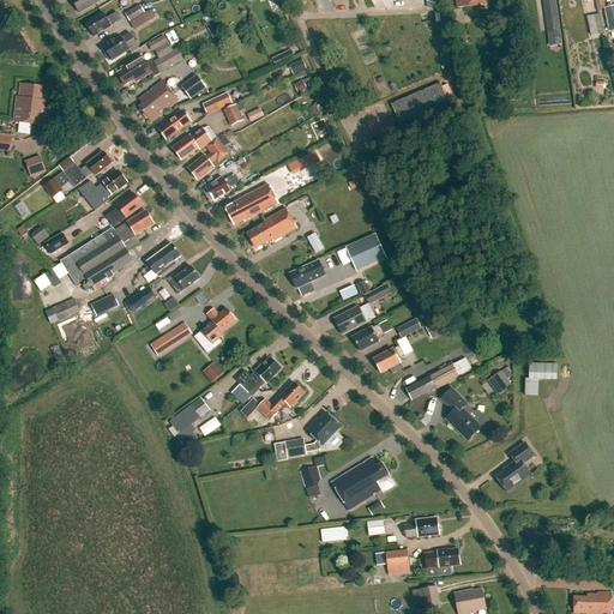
[(102,0),(71,0),(79,14),(103,1),(102,0)]
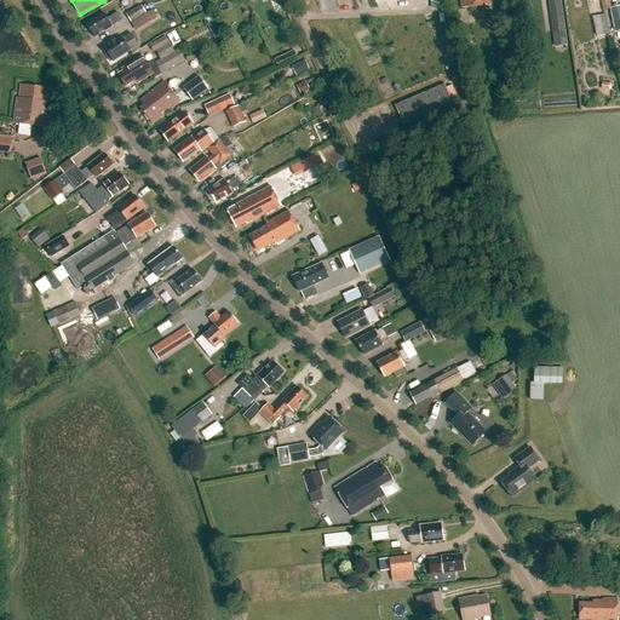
[(561,0),(547,0),(551,19),(564,17),(561,0)]
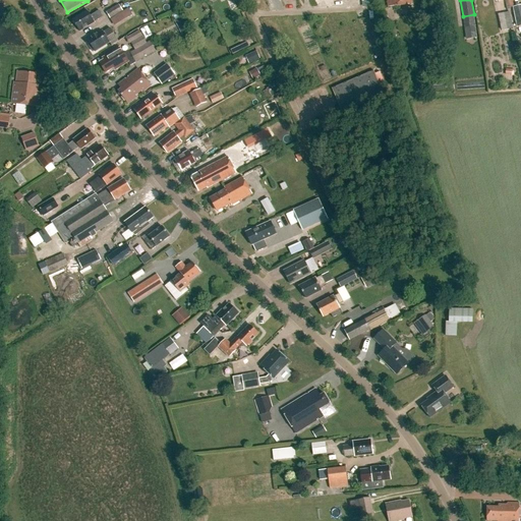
[(119,5),(106,13),(110,19),(123,12),(119,5)]
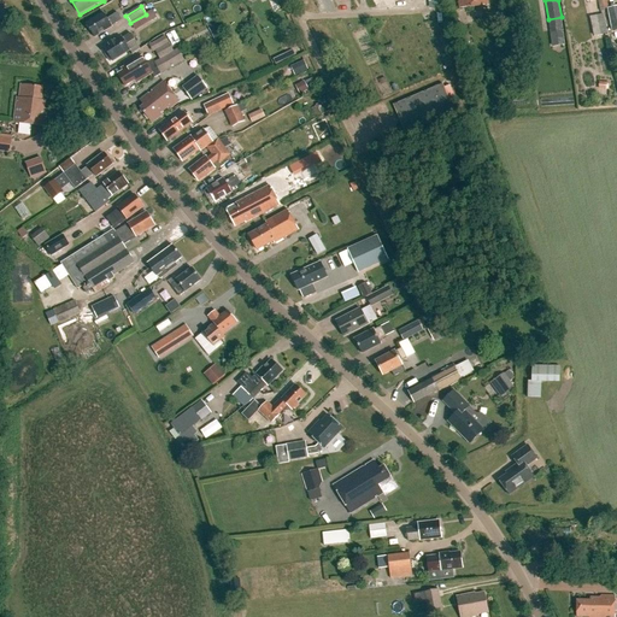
[(104,13),(87,24),(95,39),(123,21),(118,13),(109,19),(104,13)]
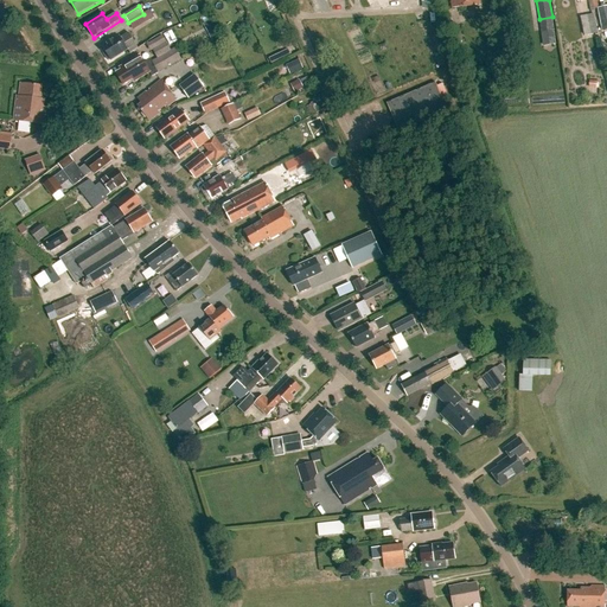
[(581,19),(585,36),(586,40),(596,38),(595,33),(598,33),(593,16),(581,19)]
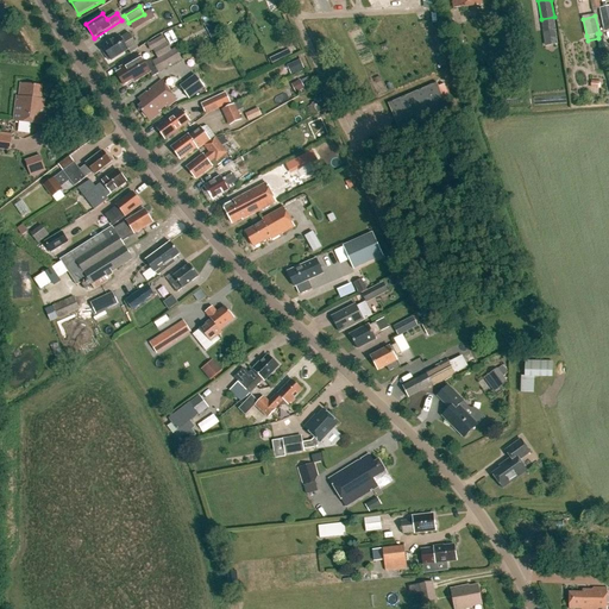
[(125,44),(133,39),(130,33),(120,38),(120,37),(113,41),(113,39),(107,43),(107,44),(102,48),(111,61),(129,50),(125,44)]
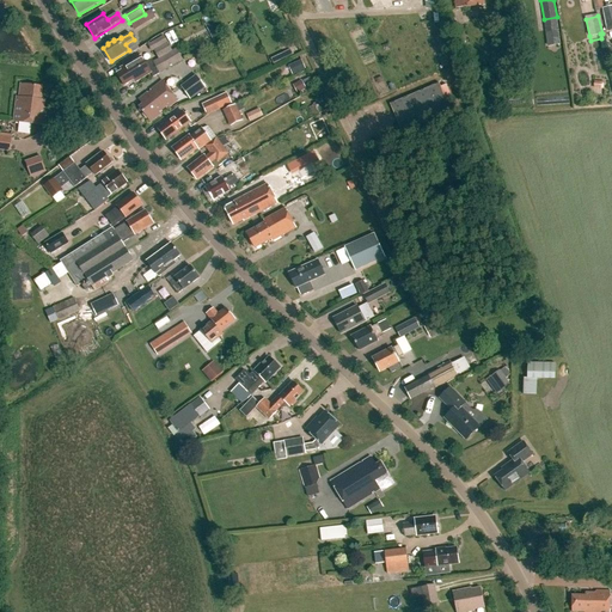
[(173,34),(166,37),(172,48),(179,44),(173,34)]
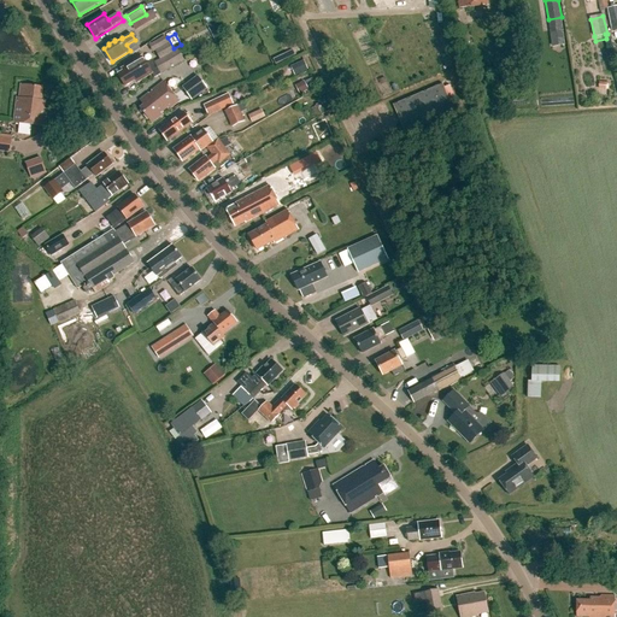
[(123,70),(124,71),(118,75),(127,87),(135,81),(136,83),(153,74),(154,77),(184,60),(178,50),(175,52),(166,37),(150,46),(153,53),(156,52),(160,60),(157,63),(156,62),(150,65),(145,57),(123,70)]
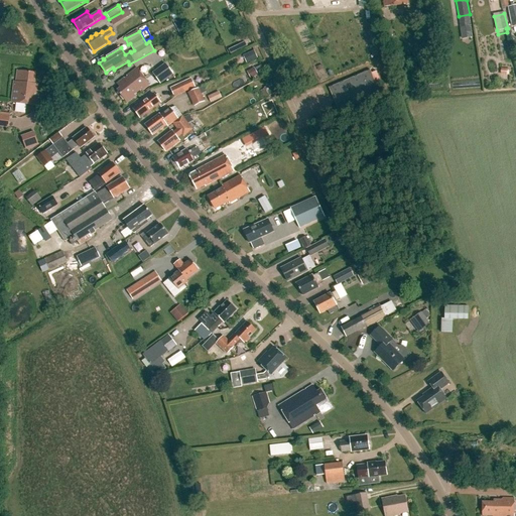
[(243,56),(247,63),(257,59),(254,51),(243,56)]
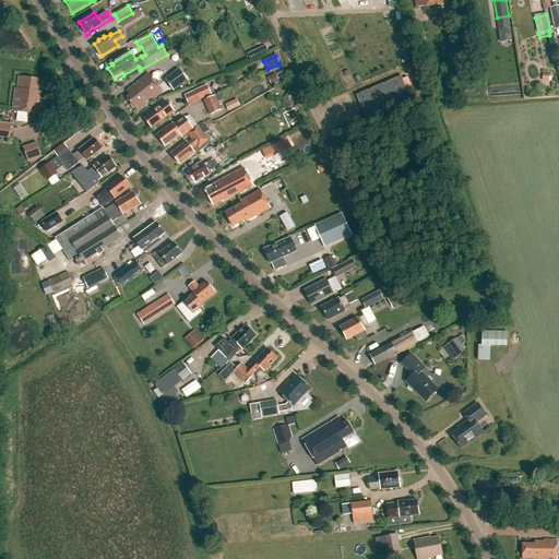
[(179,69),(165,80),(174,92),(188,82),(179,69)]
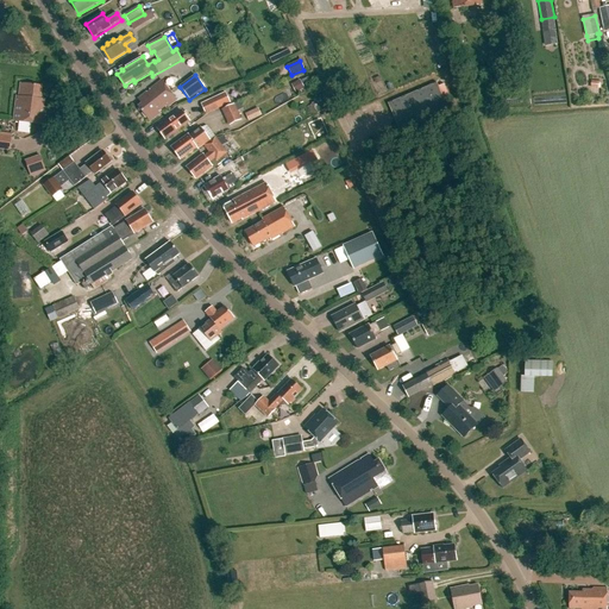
[(144,105),(140,107),(152,121),(177,100),(161,80),(138,99),(144,105)]
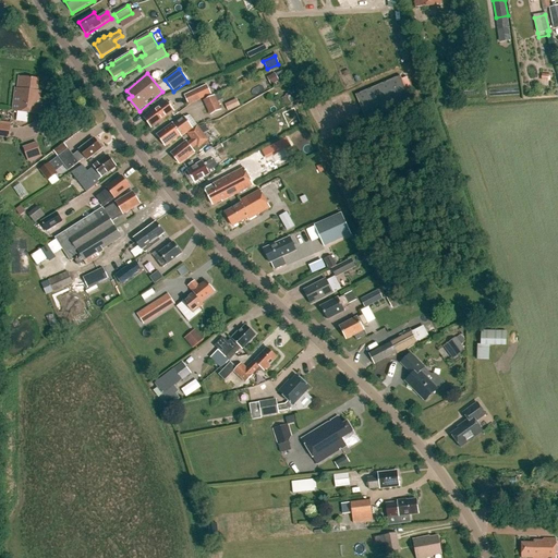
[(267,76),(270,85),(279,82),(275,73),(267,76)]
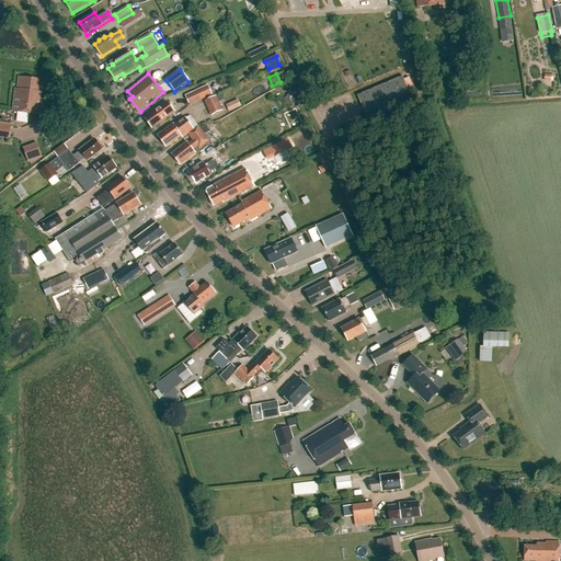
[(358,94),(368,118),(414,100),(404,76),(358,94)]
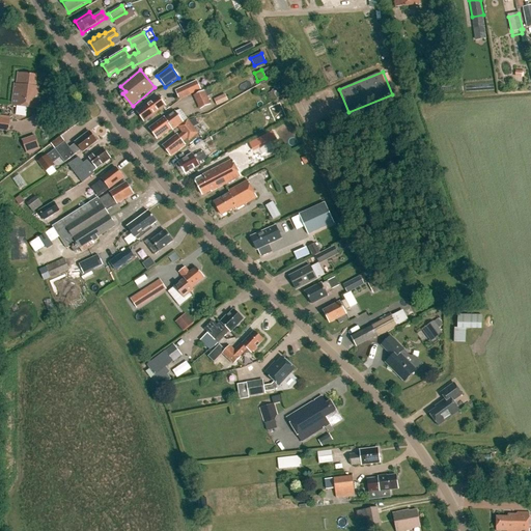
[(15,85),(11,107),(40,110),(43,95),(38,95),(39,84),(35,83),(36,77),(18,74),(17,85),(15,85)]
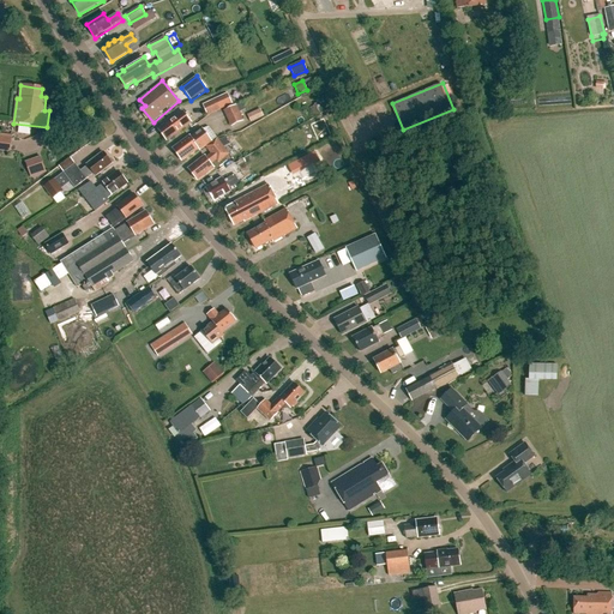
[(227,94),(203,106),(208,116),(233,104),(227,94)]
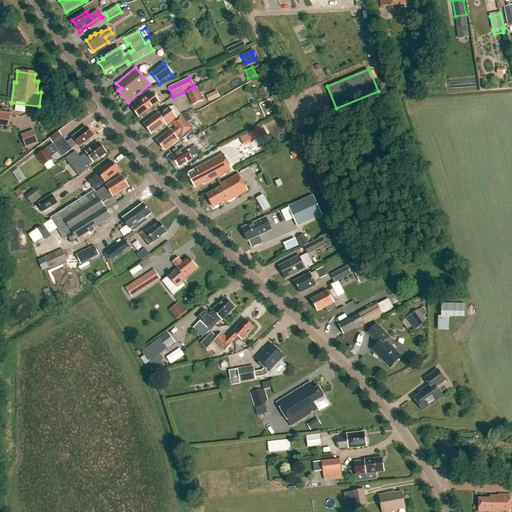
[(186,93),(193,106),(203,101),(197,88),(186,93)]
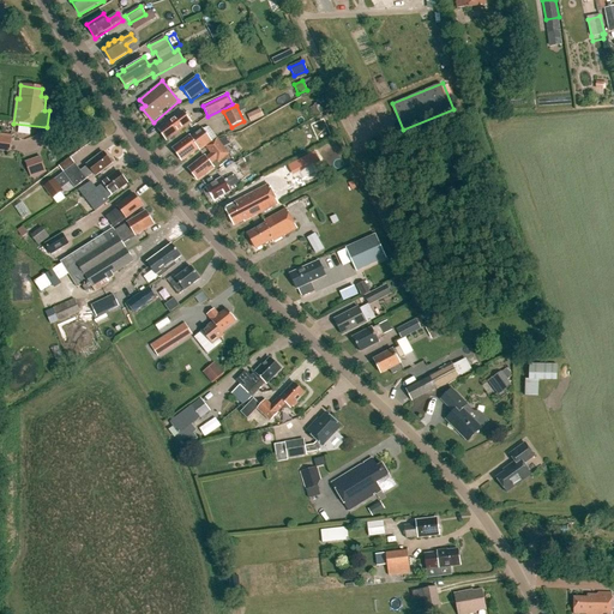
[(262,112),(250,118),(252,125),(265,119),(262,112)]
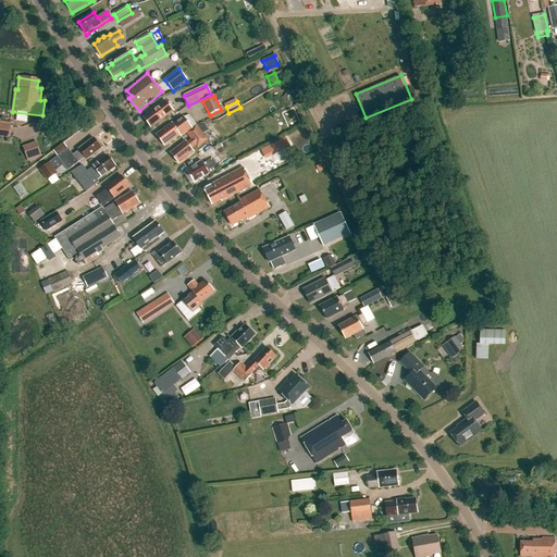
[(158,107),(144,118),(152,128),(174,111),(168,102),(160,108),(158,107)]
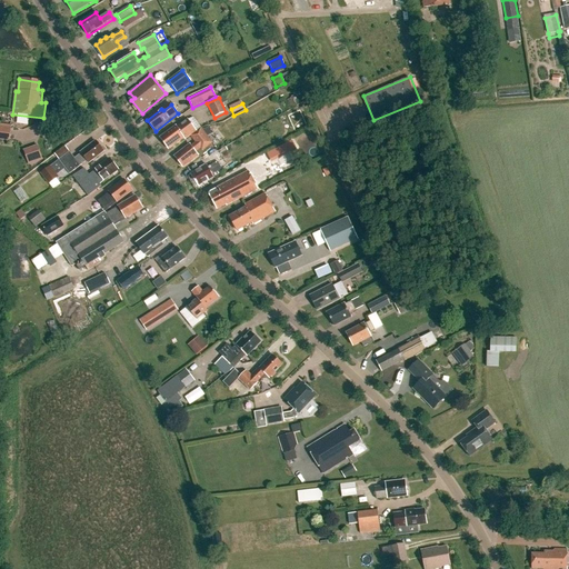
[(177,126),(161,137),(170,149),(186,137),(187,139),(198,131),(189,119),(178,127),(177,126)]
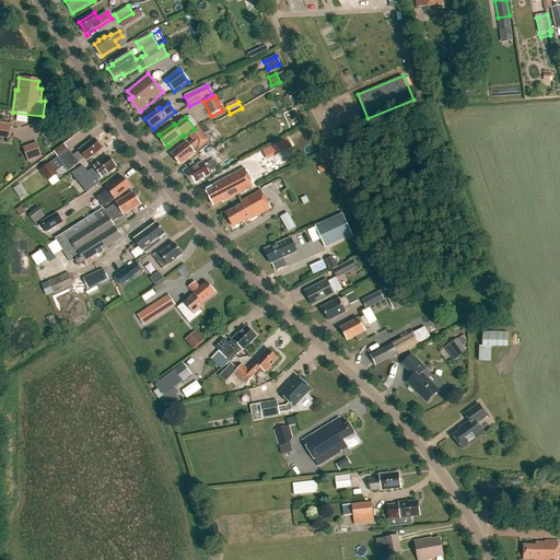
[(0,125),(0,138),(9,140),(11,127),(0,125)]
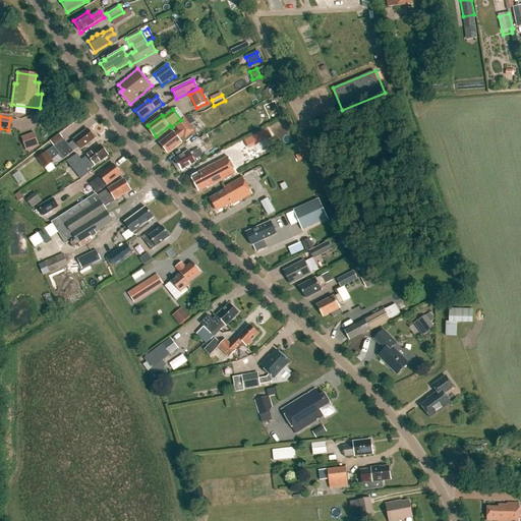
[(175,131),(161,142),(169,153),(183,141),(180,138),(184,135),(186,137),(195,130),(185,117),(176,124),(180,130),(176,133),(175,131)]
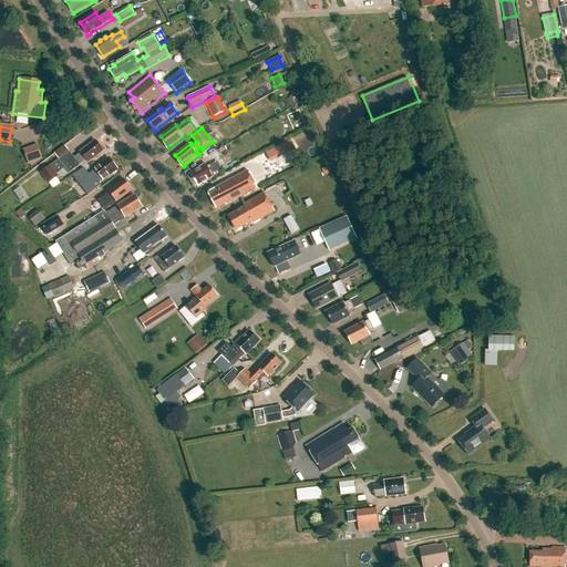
[(20,151),(28,165),(47,156),(40,141),(20,151)]
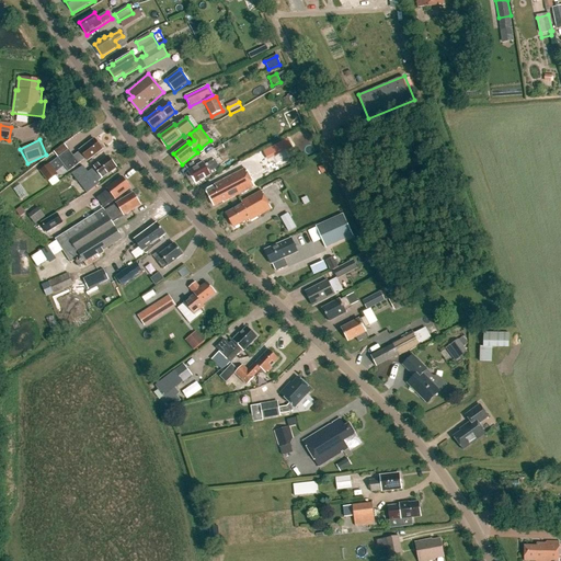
[(80,151),(80,152),(73,158),(68,150),(58,159),(69,172),(86,159),(88,161),(102,150),(94,140),(80,151)]
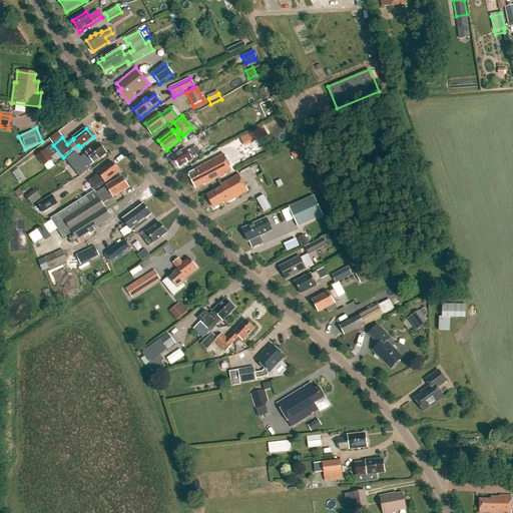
[(65,160),(76,172),(80,178),(92,168),(90,167),(106,154),(98,144),(80,158),(76,153),(65,160)]
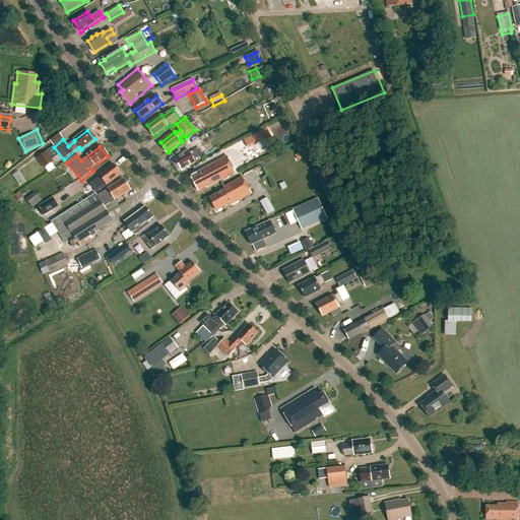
[(196,161),(204,157),(199,148),(191,153),(189,150),(183,154),(183,155),(176,159),(183,171),(196,163),(196,161)]
